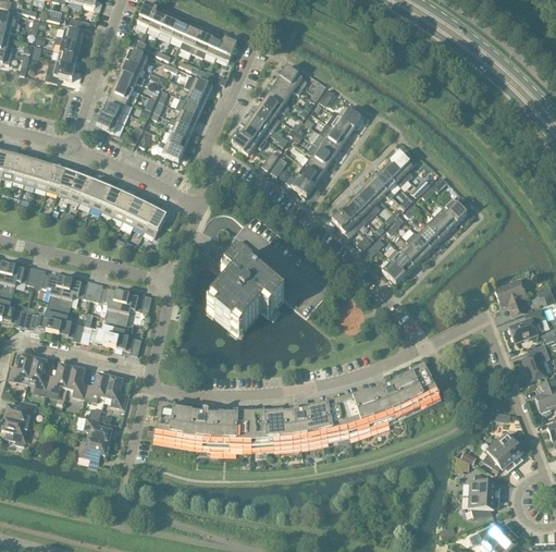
[(31,8),(22,5),(23,3),(20,2),(17,10),(29,12),(31,8)]
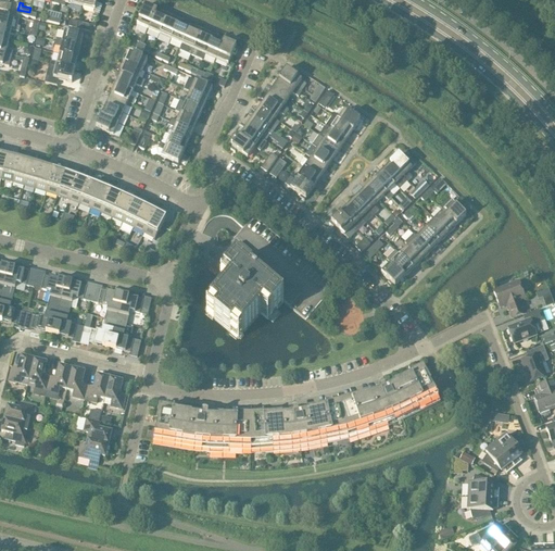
[(149,25),(158,7),(146,2),(144,3),(142,2),(141,4),(140,8),(142,9),(137,20),(149,25)]
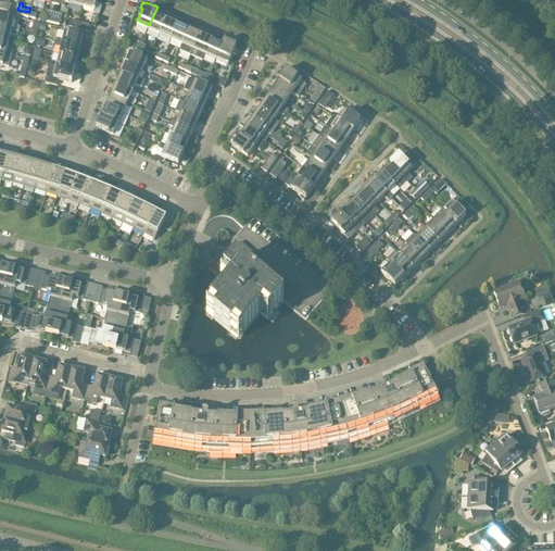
[(161,29),(168,12),(158,7),(149,25),(161,29)]
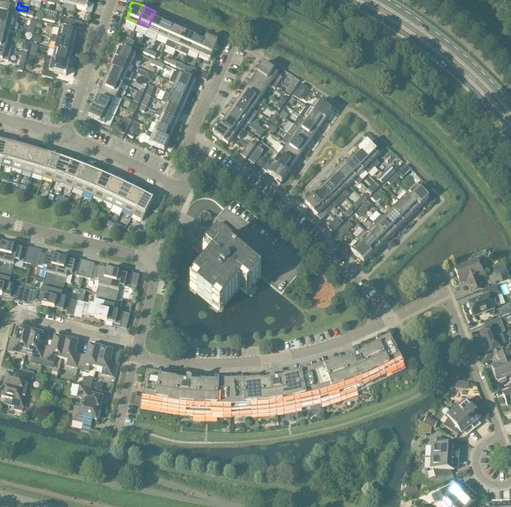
[(0,9),(0,21),(17,25),(18,26),(19,21),(16,20),(18,12),(14,11),(14,13),(0,9)]
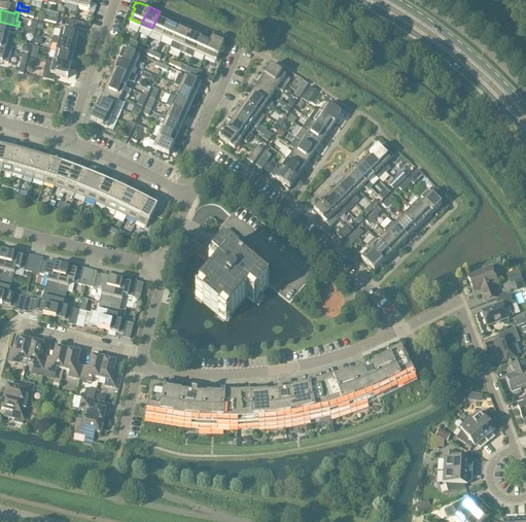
[(163,33),(170,16),(160,11),(152,28),(163,33)]
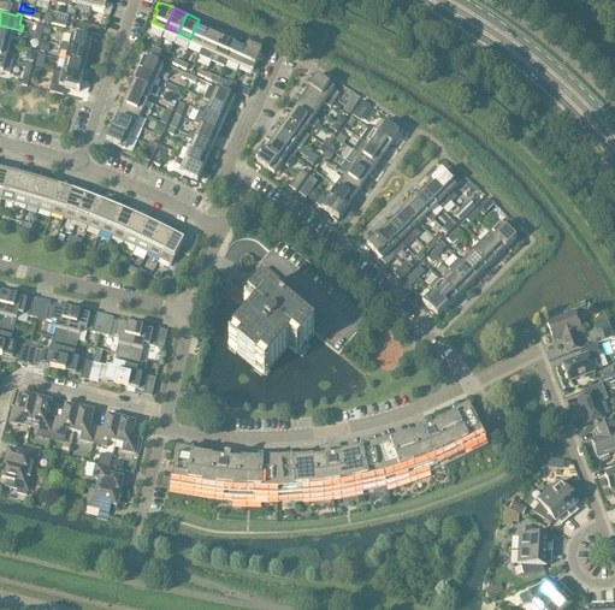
[(86,27),(88,19),(80,17),(77,24),(86,27)]
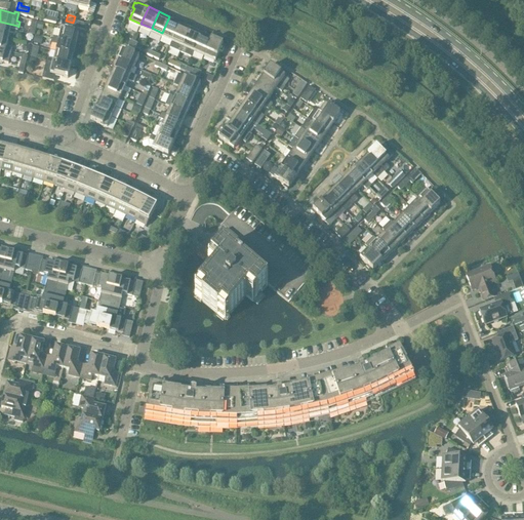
[(35,30),(38,17),(33,16),(30,29),(35,30)]
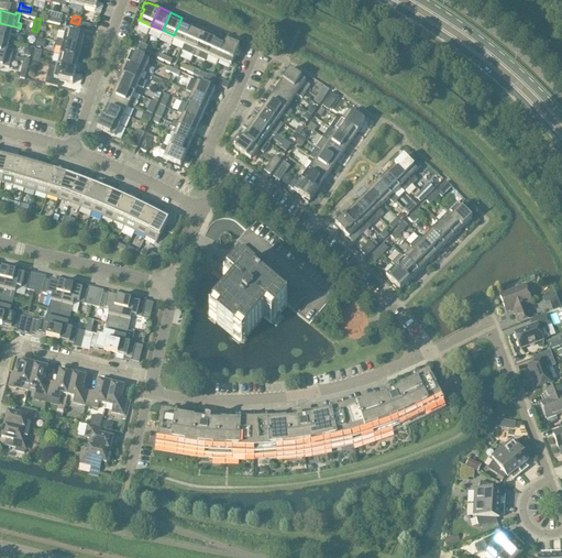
[(91,28),(92,21),(80,18),(78,24),(91,28)]
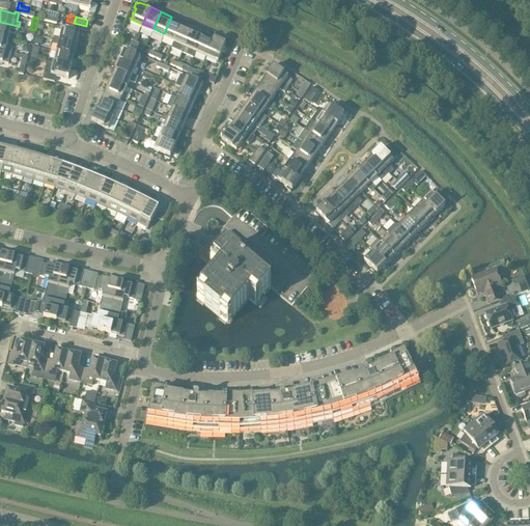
[(175,38),(183,21),(171,17),(164,33),(175,38)]
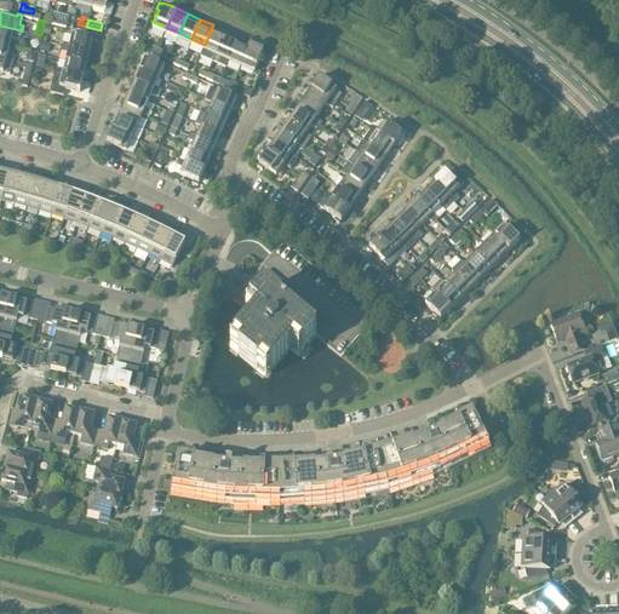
[(215,57),(225,30),(213,24),(205,45),(201,51),(215,57)]
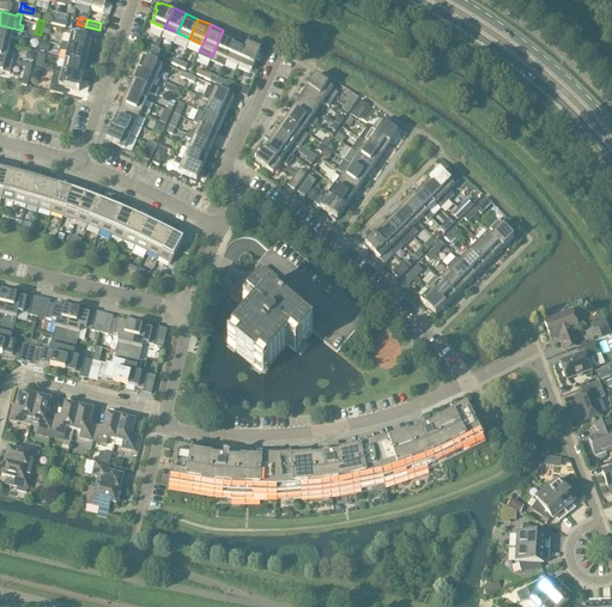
[(19,35),(20,30),(0,25),(0,38),(10,42),(12,32),(19,35)]
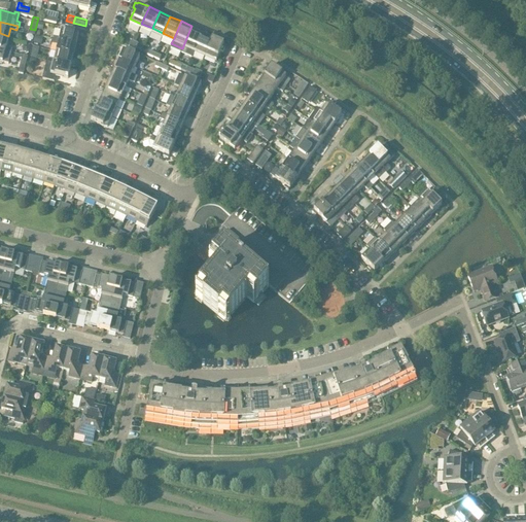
[(77,41),(79,30),(62,26),(60,33),(55,32),(54,35),(77,41)]
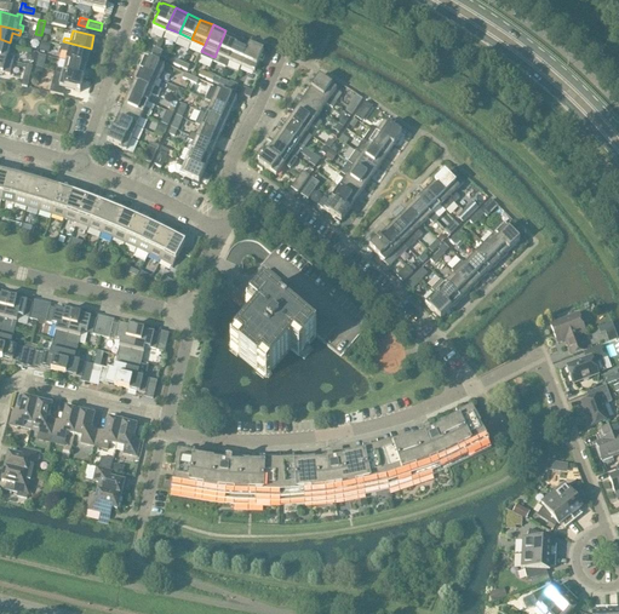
[(229,56),(239,36),(225,30),(215,57),(227,63),(229,56)]
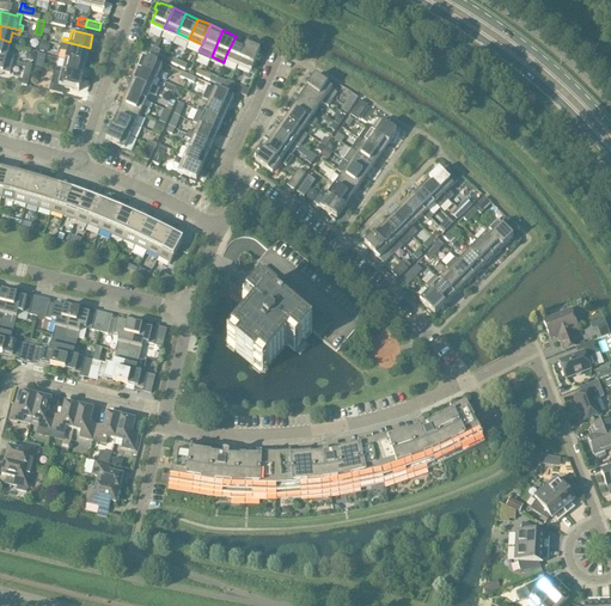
[(239,61),(248,41),(236,36),(226,55),(239,61)]
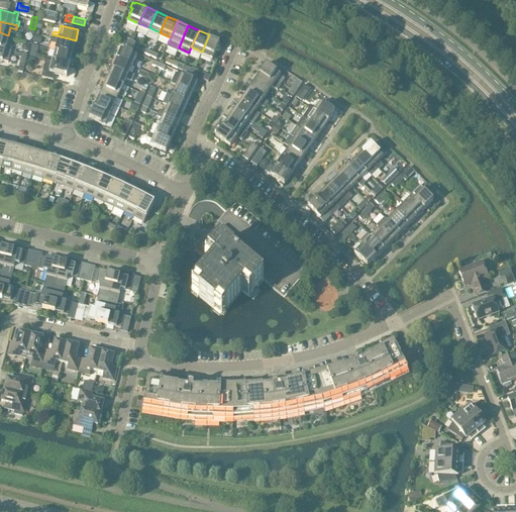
[(34,31),(33,38),(40,40),(42,33),(34,31)]
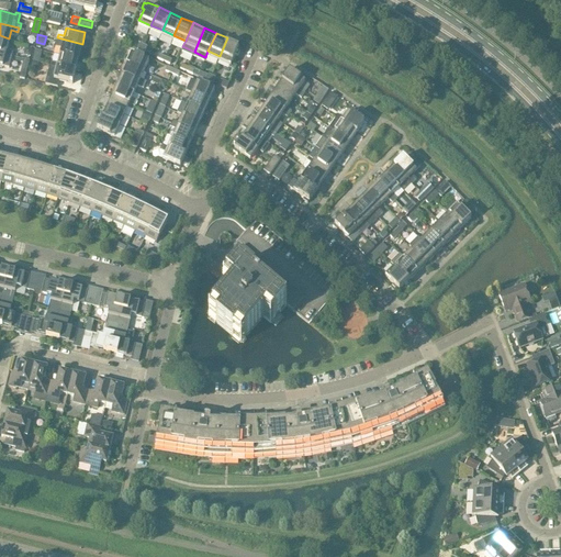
[(8,46),(9,39),(0,35),(0,47),(12,52),(13,47),(8,46)]
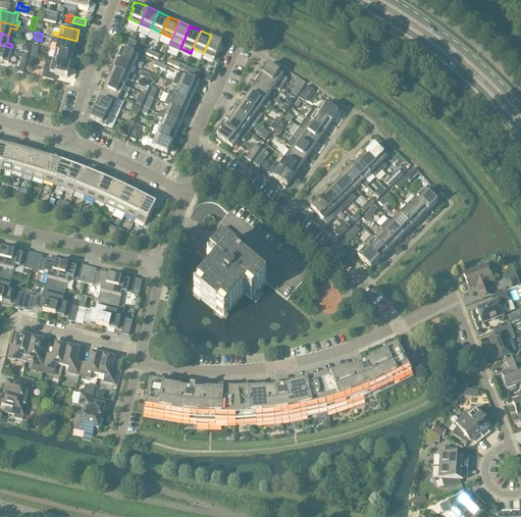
[(73,51),(76,41),(53,35),(52,38),(58,40),(56,47),(73,51)]
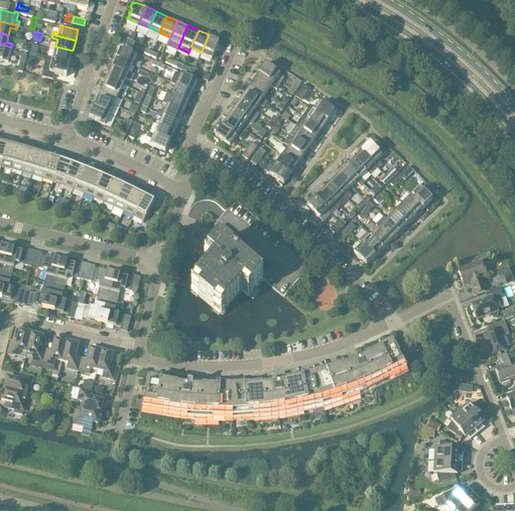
[(219,46),(221,43),(221,42),(219,41),(220,39),(209,34),(202,51),(213,56),(217,46),(219,46)]
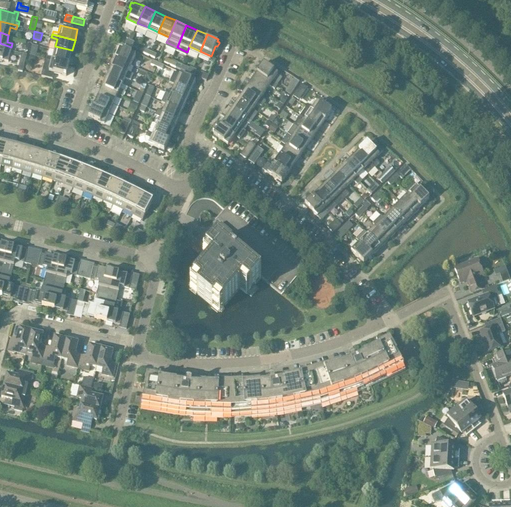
[(28,48),(29,41),(23,40),(21,47),(28,48)]
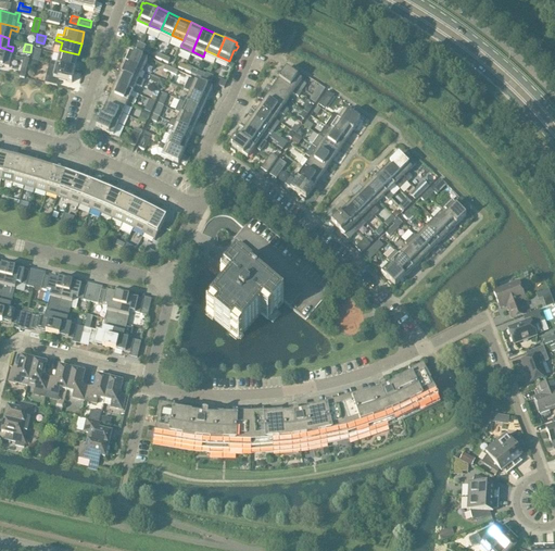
[(0,60),(3,61),(5,52),(12,54),(12,51),(0,47),(0,60)]
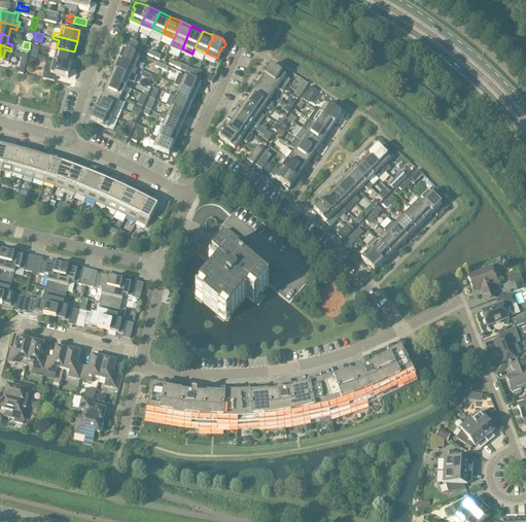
[(136,63),(140,53),(124,45),(119,56),(136,63)]
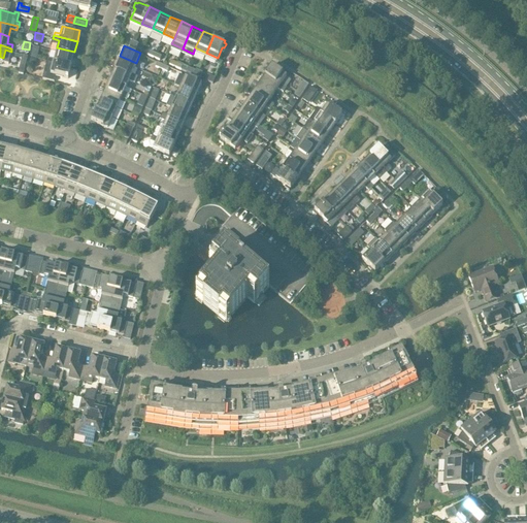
[(71,63),(74,52),(57,47),(55,55),(50,54),(48,57),(71,63)]
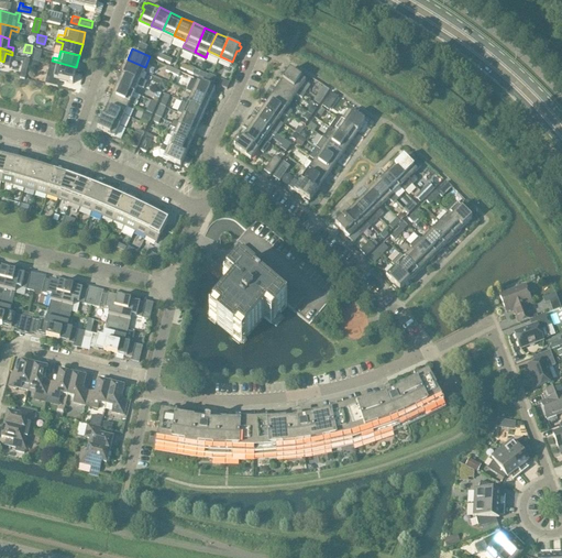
[(142,75),(145,67),(128,59),(122,70),(145,80),(147,77),(142,75)]
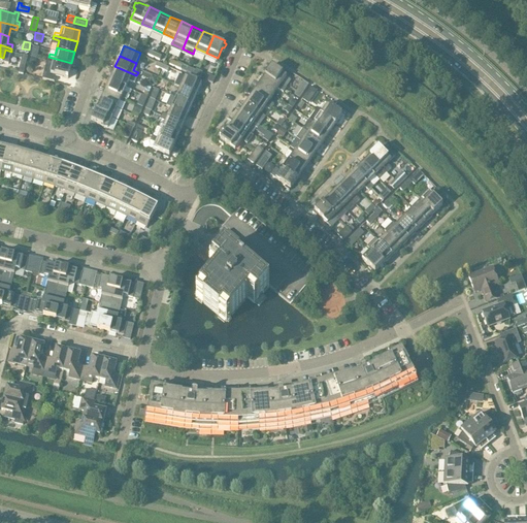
[(69,74),(71,63),(48,57),(43,74),(55,77),(57,71),(69,74)]
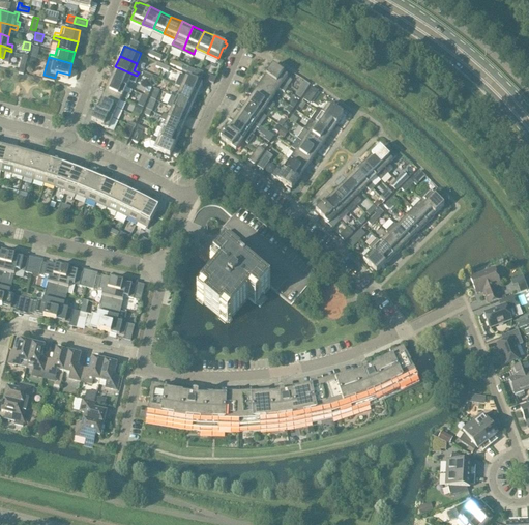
[(284,79),(289,73),(277,65),(280,63),(275,60),(272,64),(267,71),(287,85),(289,82),(284,79)]
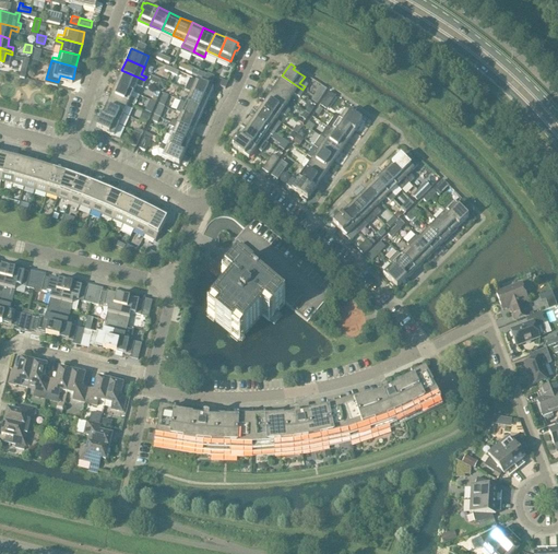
[(144,80),(121,70),(117,81),(134,89),(138,81),(143,83),(144,80)]
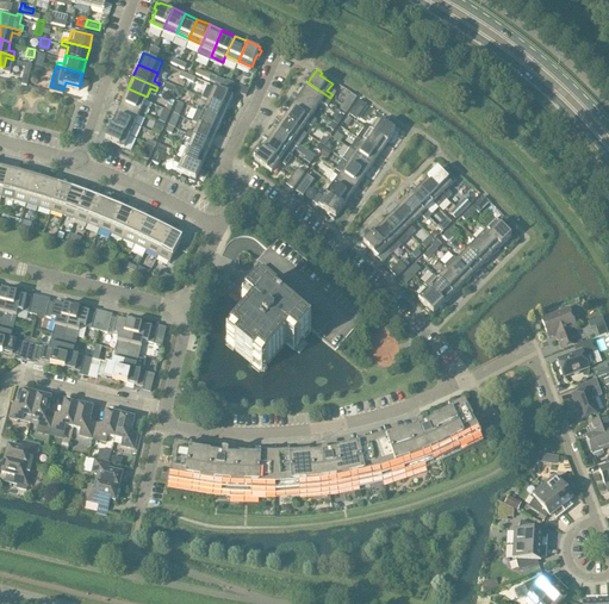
[(228,105),(234,92),(207,81),(203,93),(209,97),(228,105)]
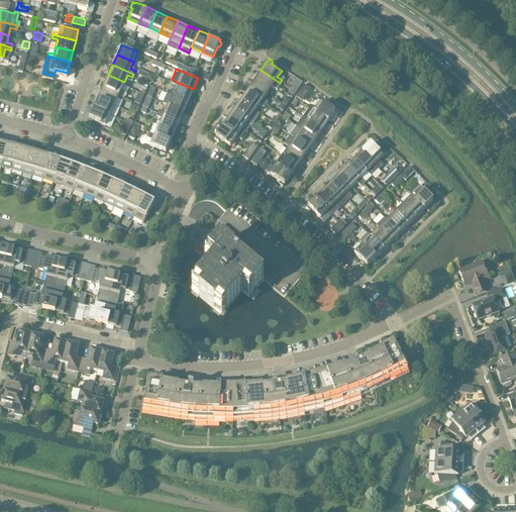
[(280,83),(261,70),(254,79),(269,89),(273,83),(278,86),(280,83)]
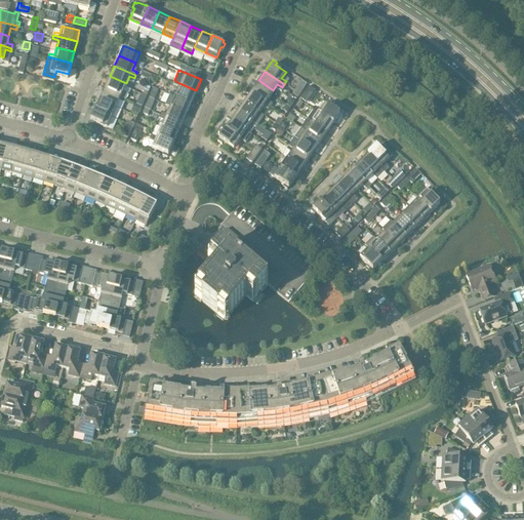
[(124,87),(126,83),(110,76),(105,86),(127,95),(129,90),(124,87)]
